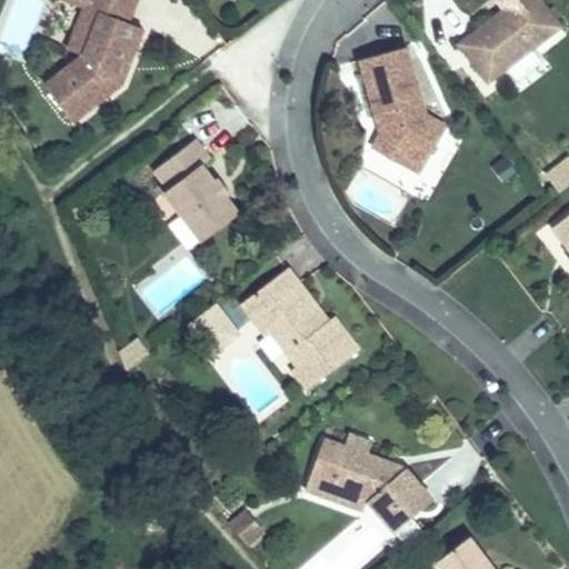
[(130,62),(143,29),(129,23),(137,0),(73,0),(72,2),(83,7),(68,48),(83,55),(45,85),(73,122),(122,85),(116,76),(122,59),(130,62)]
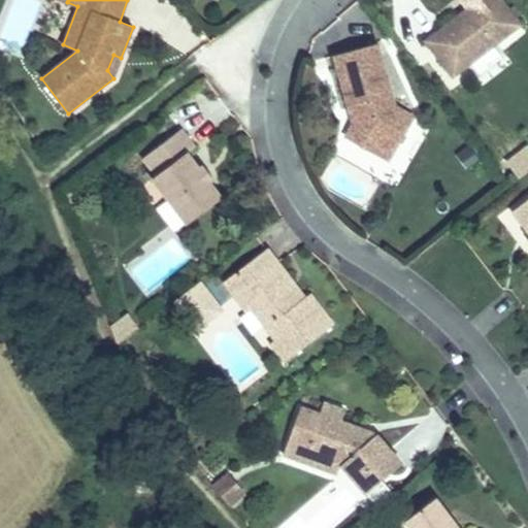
[(453,76),(521,25),(501,0),(479,0),(425,40),(453,76)]
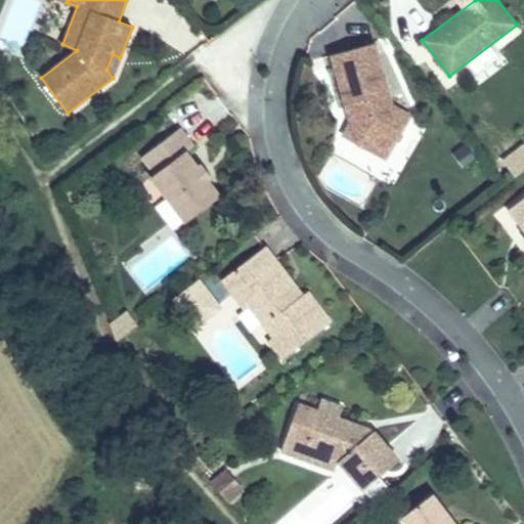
[(392,105),(374,43),(332,55),(346,106),(351,105),(354,116),(350,122),(343,135),(366,148),(373,137),(391,147),(409,116),(392,105)]
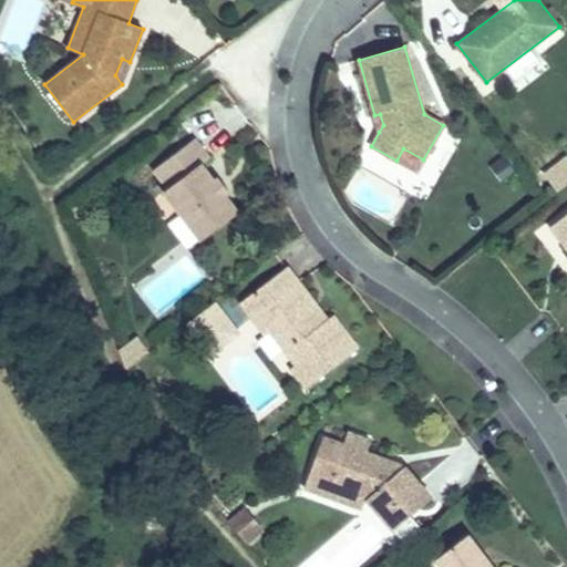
[(122,84),(130,62),(122,59),(115,75),(122,84)]
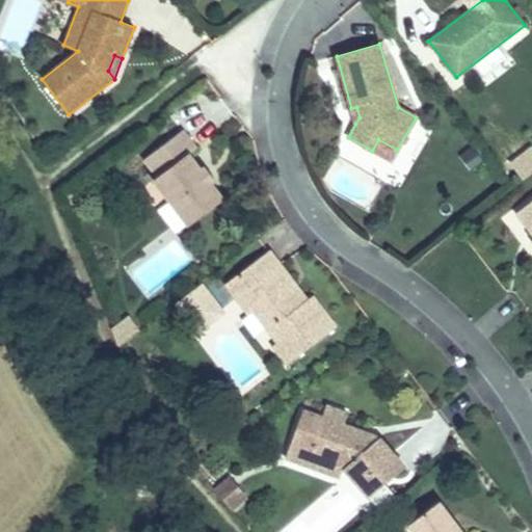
[(360,117),(356,107),(351,108),(355,124),(360,117)]
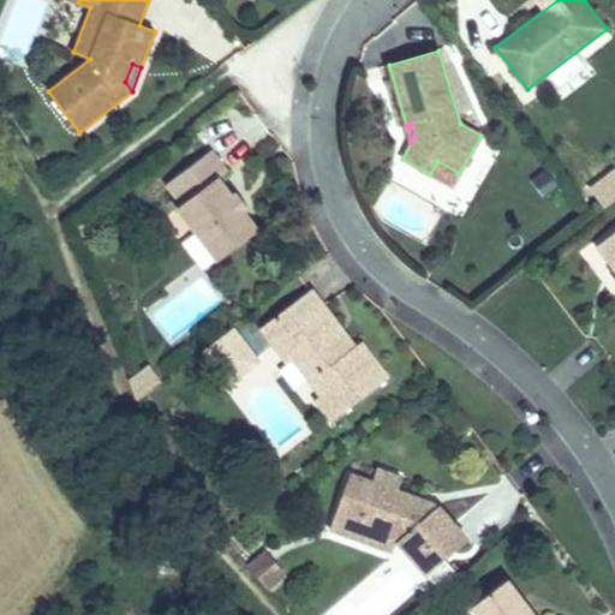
[(243,212),(232,196),(218,179),(227,172),(210,151),(167,184),(183,204),(178,207),(219,261),(257,231),(243,212)]
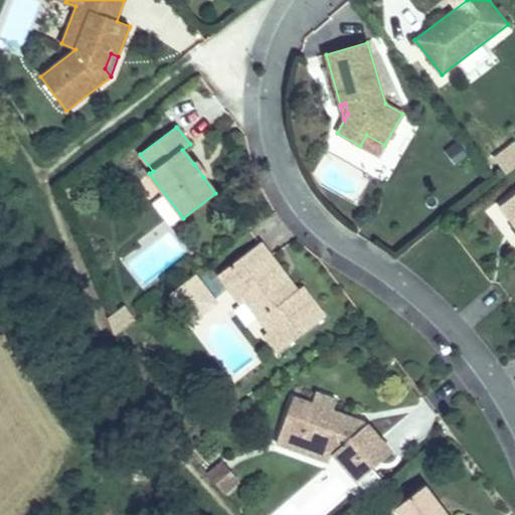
[(378,156),(384,145),(366,135),(360,146),(378,156)]
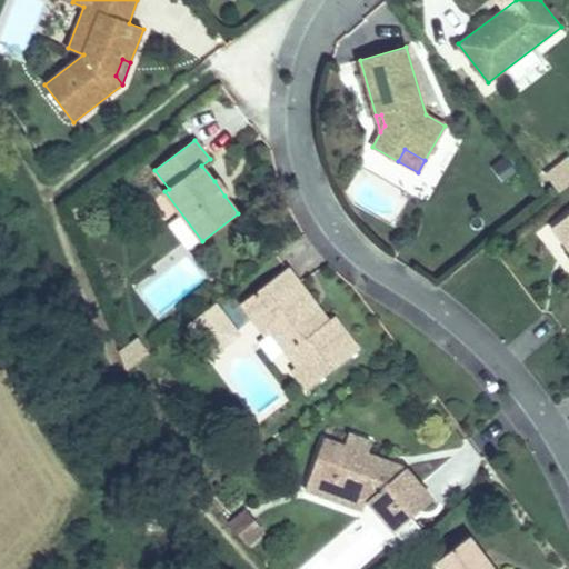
[(230,191),(219,178),(215,181),(225,196),(230,191)]
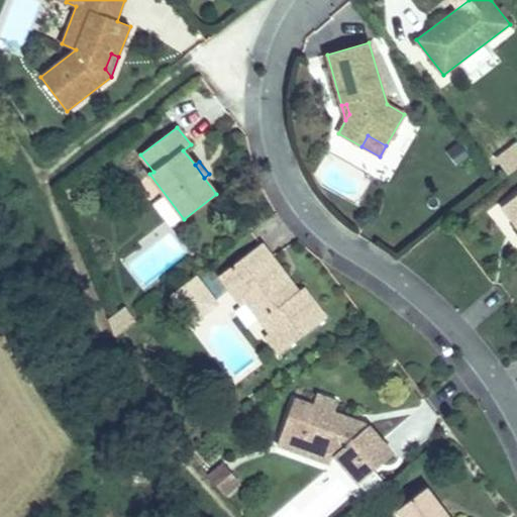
[(516,195),(502,207),(516,226),(516,195)]
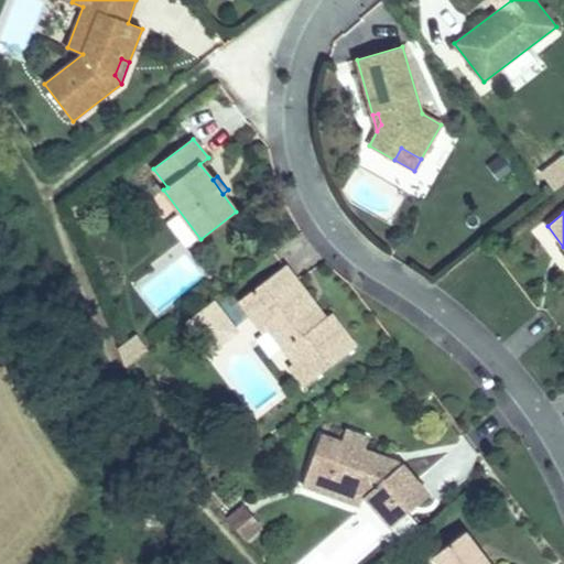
[(356,347),(331,314),(325,318),(320,323),(304,303),(310,299),(285,266),(240,300),(252,315),(262,307),(274,323),(269,327),(270,328),(295,362),(291,366),(305,384),(356,347)]
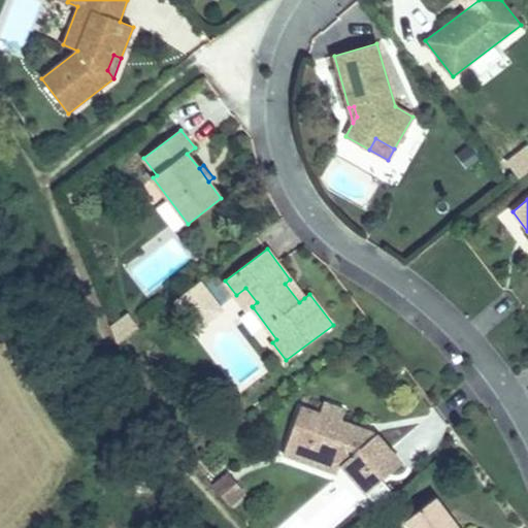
[(304,298),(290,279),(285,284),(299,302),(304,298)]
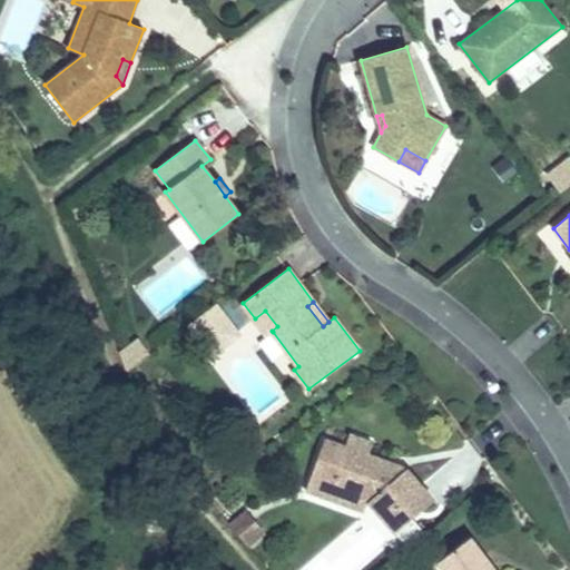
[(203,344),(231,323),(216,304),(188,325),(203,344)]
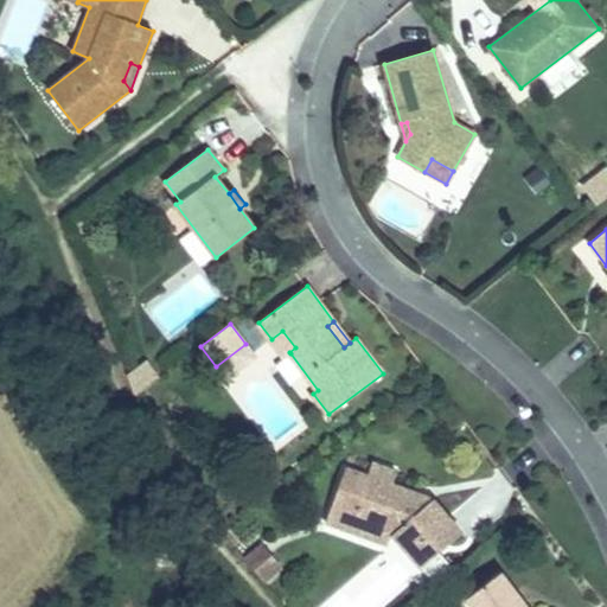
[(295,347),(282,331),(272,339),(285,357),(291,353),(289,352),(295,347)]
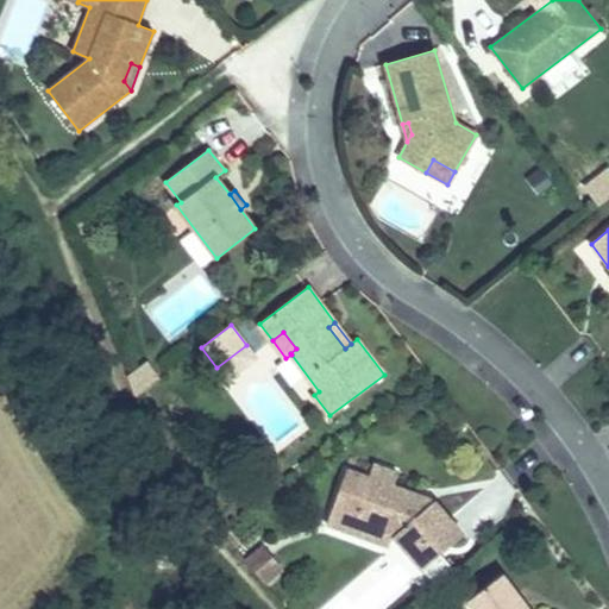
[(226,381),(256,358),(246,345),(217,368),(226,381)]
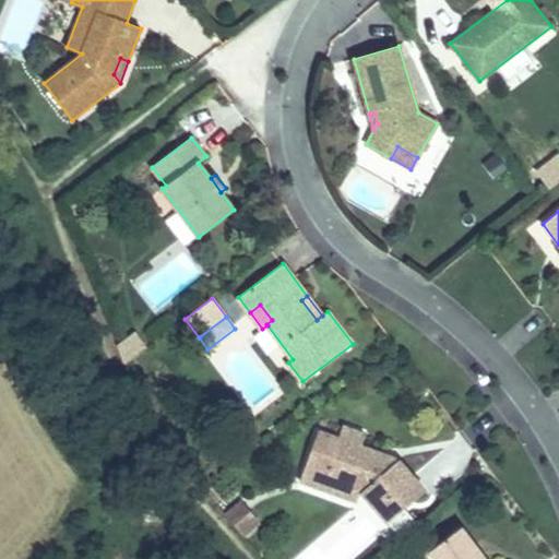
[(133,335),(115,347),(123,360),(141,348),(133,335)]
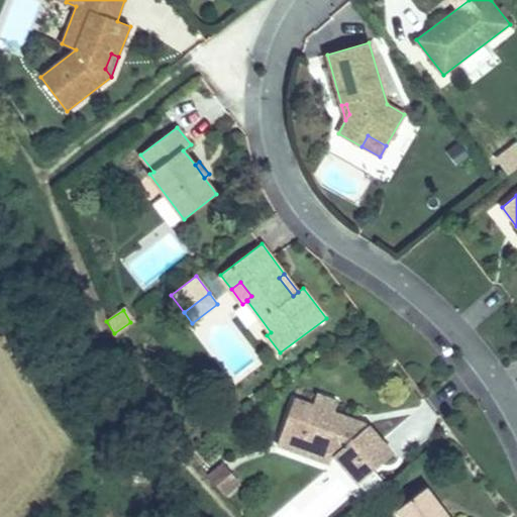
[(334,413),(338,402),(317,394),(313,405),(334,413)]
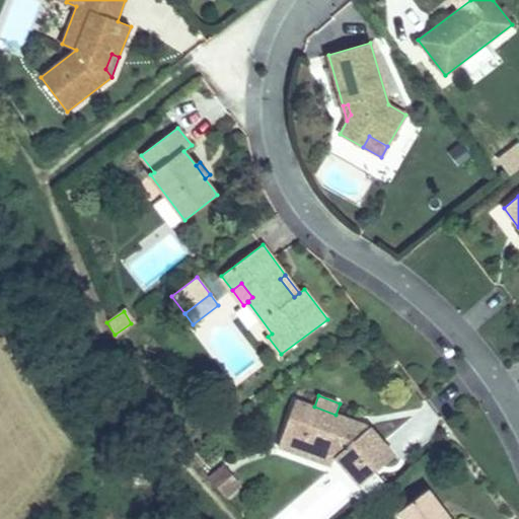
[(395,455),(370,427),(363,433),(353,421),(336,415),(314,406),(295,399),(279,447),(298,454),(301,444),(336,456),(360,486),(395,455)]
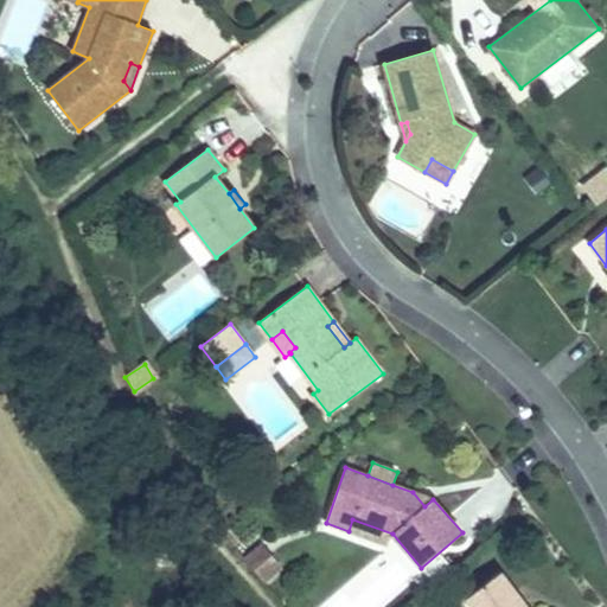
[(425,506),(433,499),(413,492),(425,506)]
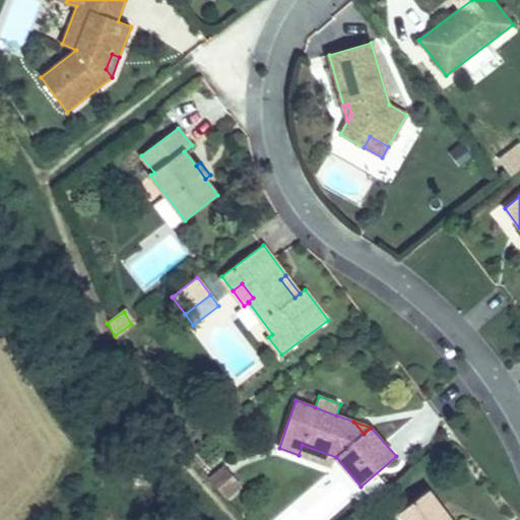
[(332,466),(336,457),(302,445),(299,455),(332,466)]
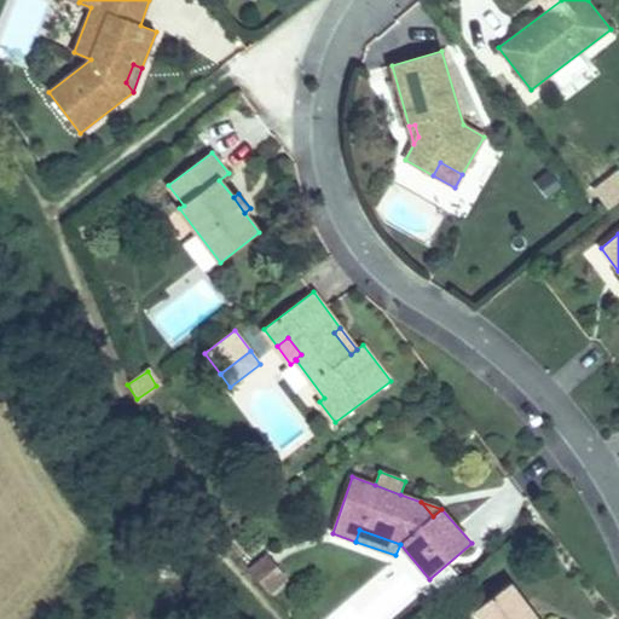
[(267,591),(287,577),(268,556),(250,572),(267,591)]
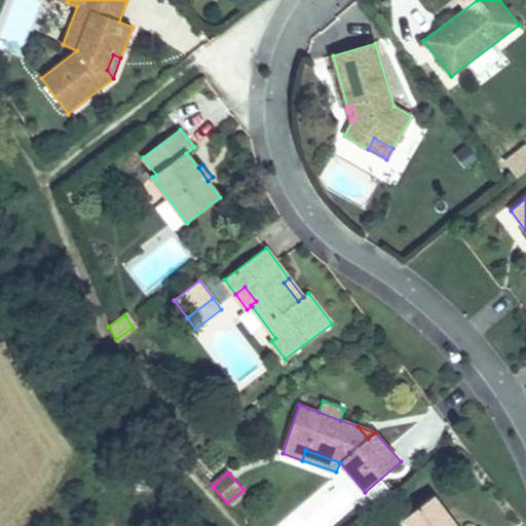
[(451,525),(445,518),(449,515),(435,495),(403,520),(408,525),(451,525)]
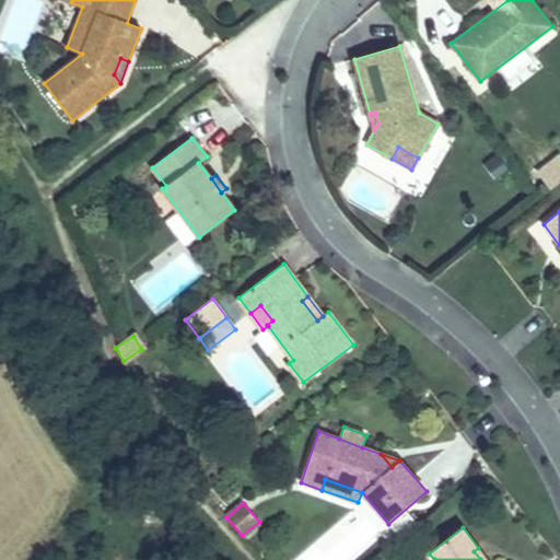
[(487,559),(478,548),(474,551),(480,559),(487,559)]
